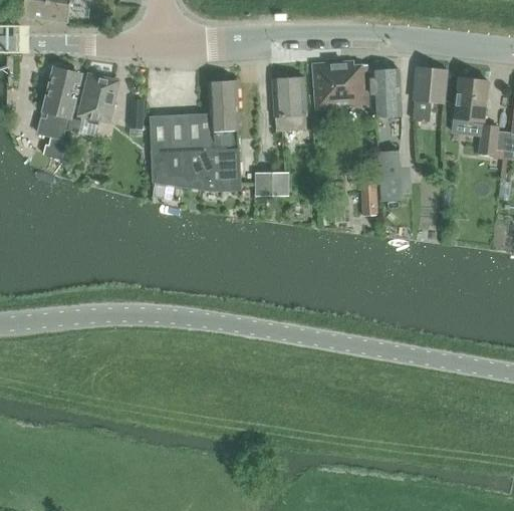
[(24,0),(22,16),(46,19),(48,0),(24,0)]
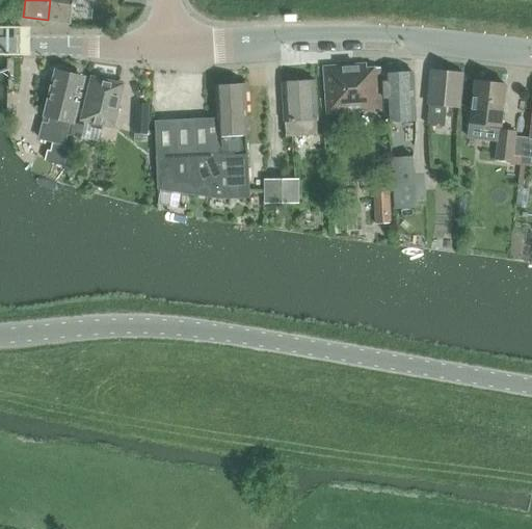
[(50,0),(48,20),(71,22),(73,0),(50,0)]
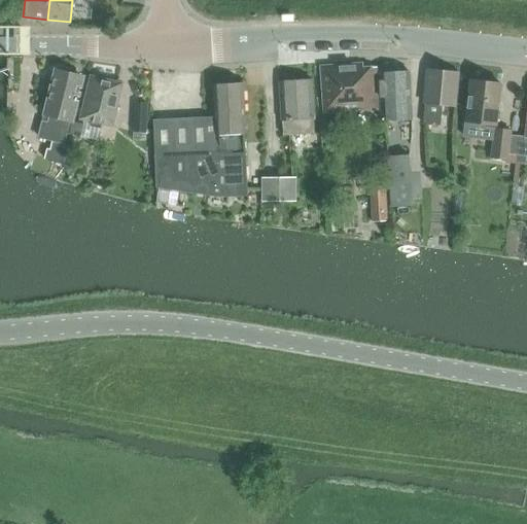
[(326,109),(380,106),(377,65),(365,66),(364,63),(324,65),(326,109)]
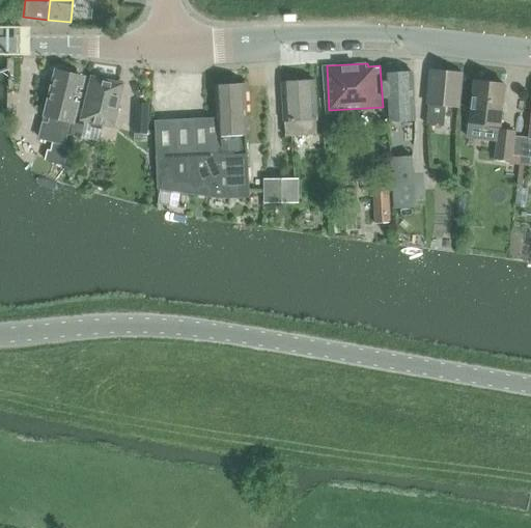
[(463,71),(429,67),(426,102),(427,102),(426,122),(443,123),(445,104),(458,106),(463,71)]
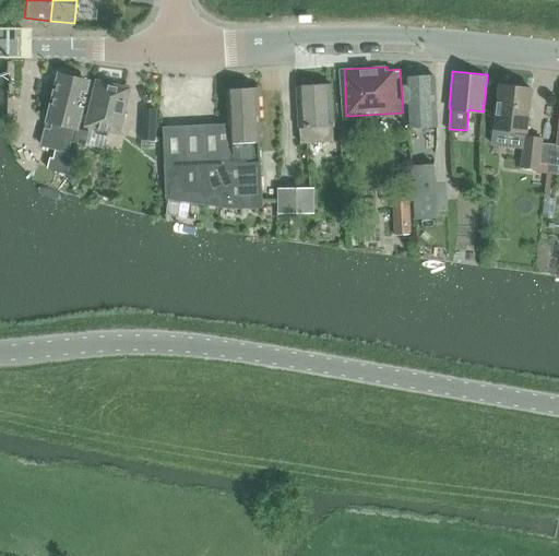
[(45,128),(42,142),(55,145),(68,149),(73,122),(75,123),(86,79),(60,73),(59,79),(55,78),(50,95),(55,96),(49,119),(54,120),(52,129),(45,128)]
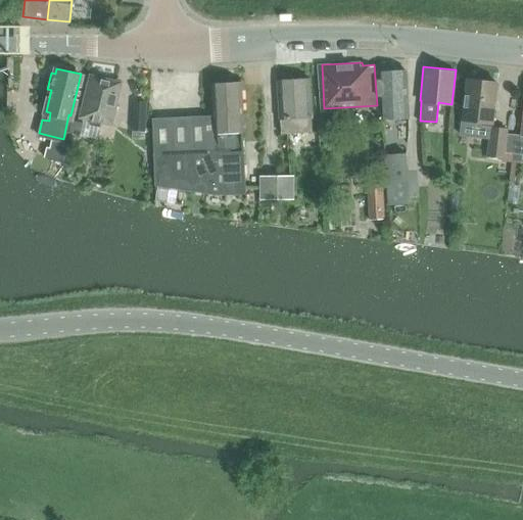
[(380,117),(410,116),(409,69),(378,71),(380,117)]
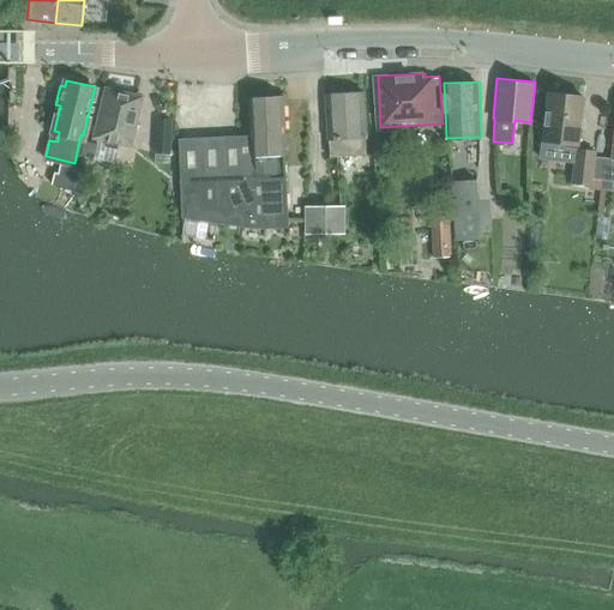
[(106,85),(95,137),(97,138),(132,145),(144,94),(106,85)]
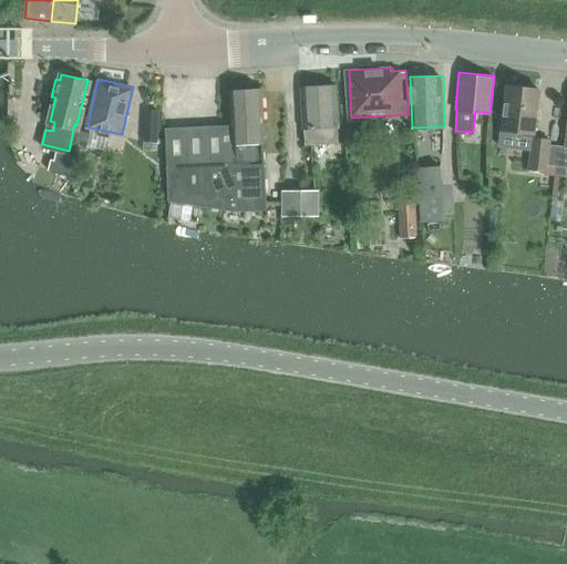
[(337,125),(339,125),(338,83),(332,83),(330,80),(323,80),(320,83),(308,84),(302,90),(303,127),(306,127),(307,142),(337,141),(337,125)]
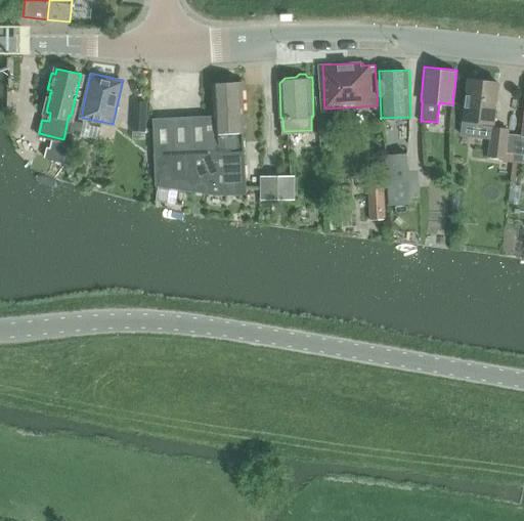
[(467,79),(463,118),(476,119),(474,134),(490,135),(488,154),(503,156),(504,152),(506,132),(506,127),(491,125),(492,121),(495,82),(467,79)]
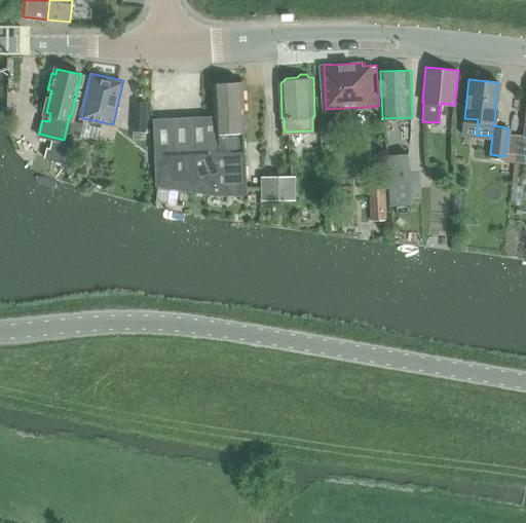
[(215,114),(153,117),(156,185),(184,189),(217,194),(247,192),(243,127),(245,127),(242,82),(226,83),(226,82),(224,81),(220,81),(217,82),(217,83),(213,83),(215,114)]
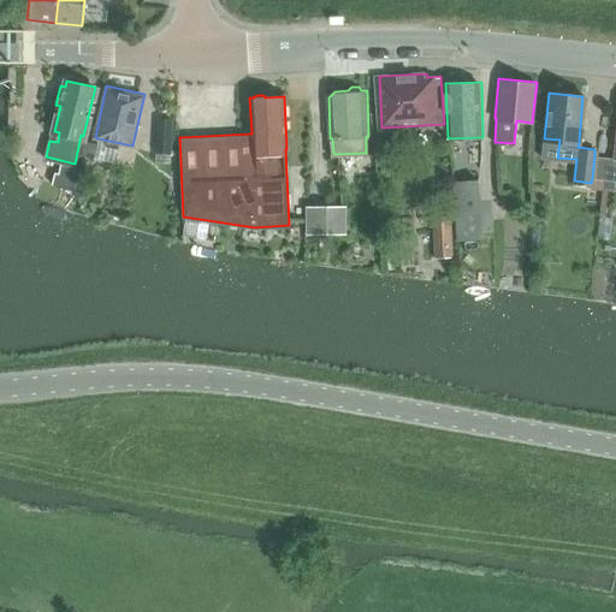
[(604,156),(602,179),(614,180),(615,180),(615,116),(611,158),(604,156)]
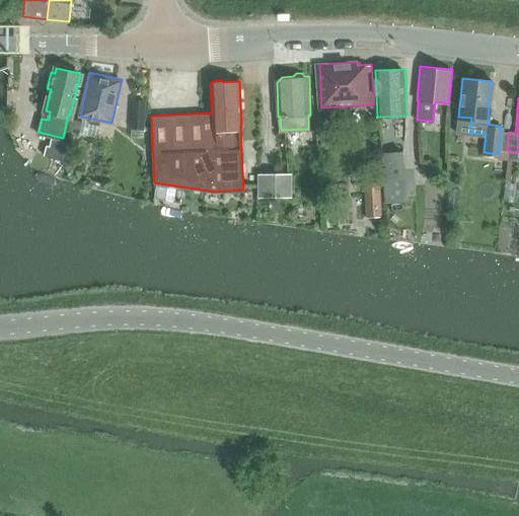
[(133,98),(132,127),(143,128),(145,99),(133,98)]
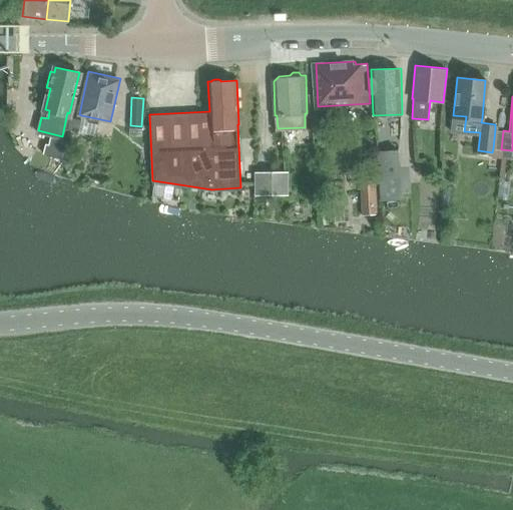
[(70,113),(67,128),(77,131),(81,115),(79,114),(70,113)]
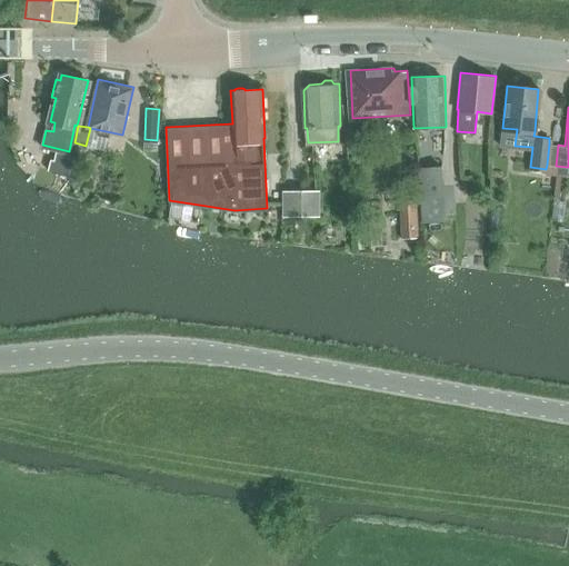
[(549,144),(547,165),(556,166),(558,145),(549,144)]
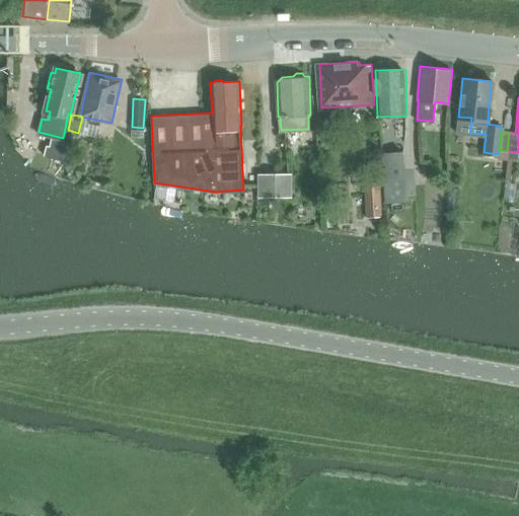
[(46,142),(44,153),(61,157),(66,139),(63,138),(51,135),(50,143),(46,142)]
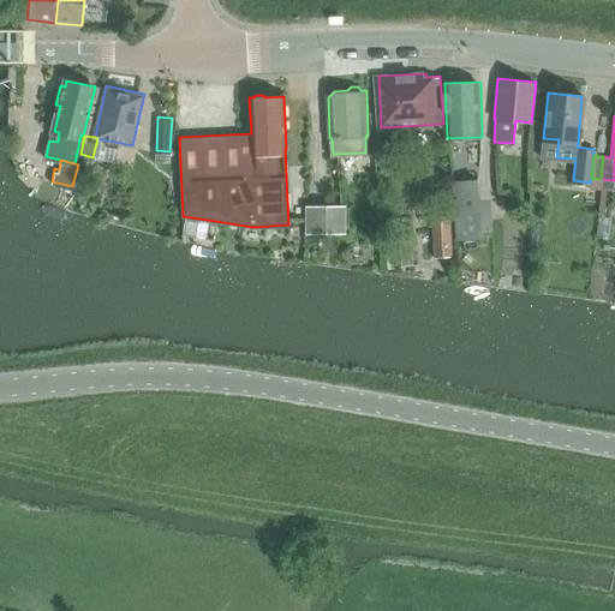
[(481,237),(476,177),(452,179),(455,238),(481,237)]
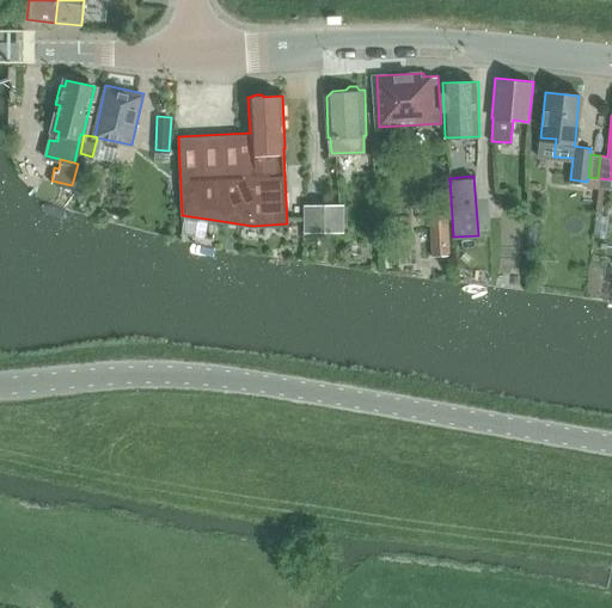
[(587,182),(587,188),(597,189),(598,178),(588,177),(587,182)]
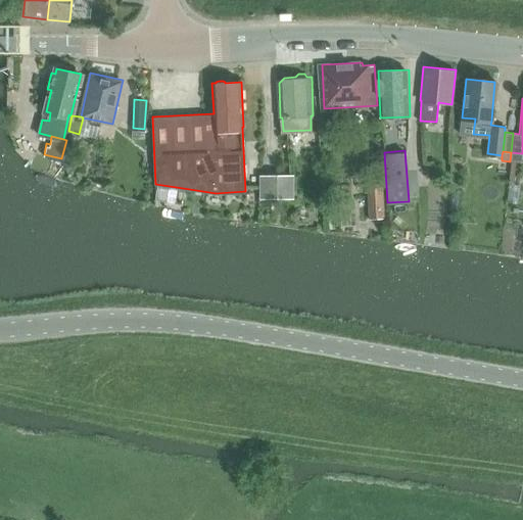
[(511,152),(510,161),(520,162),(521,153),(517,153),(511,152)]
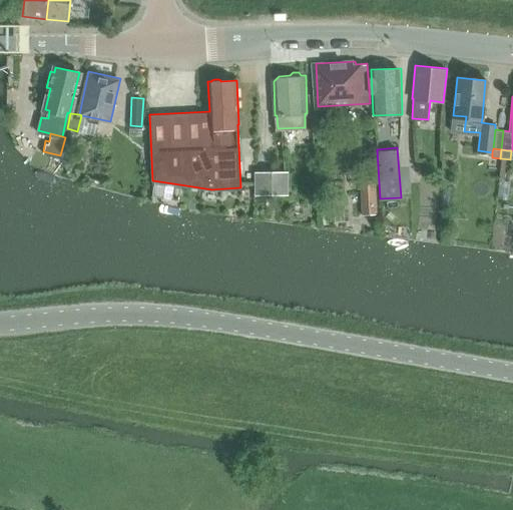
[(258,194),(289,193),(289,171),(258,171),(258,194)]
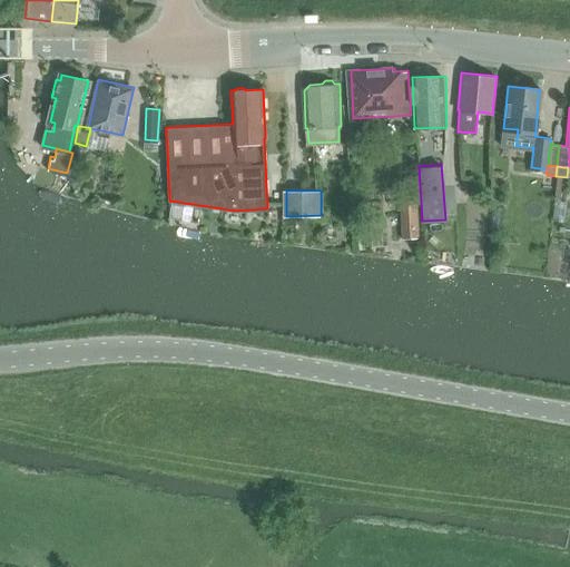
[(418,198),(400,198),(402,237),(419,236),(418,198)]
